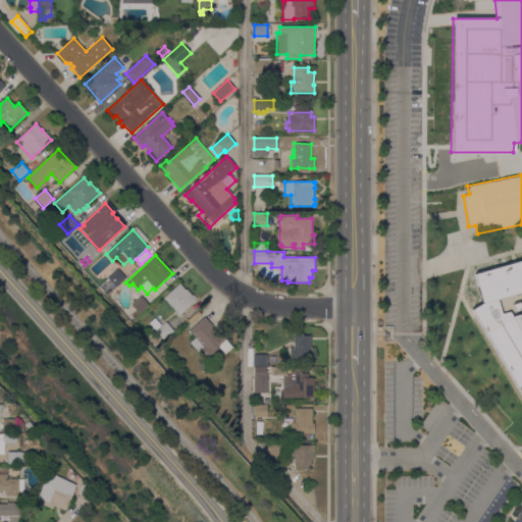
[(521,396),(471,310),(482,303),(474,274),(520,261),(521,268),(521,309),(511,314),(512,316),(521,313),(521,396)]
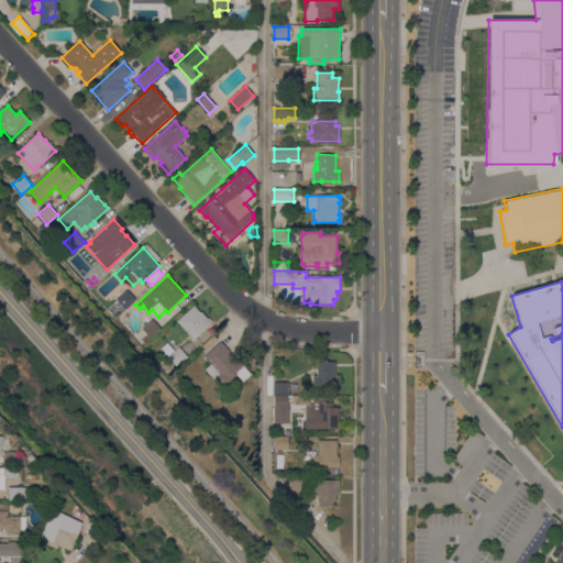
[(124,310),(116,299),(128,289),(136,300),(124,310)]
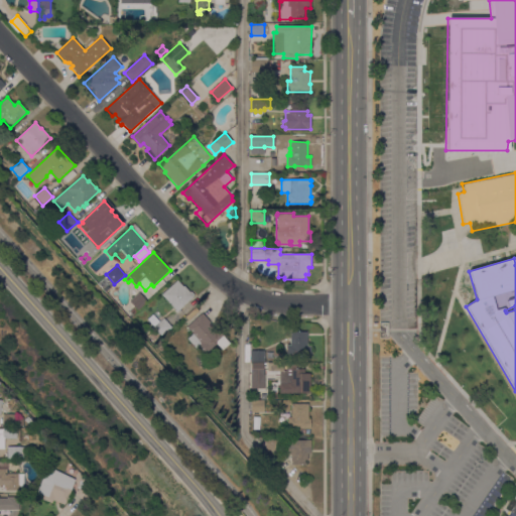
[(177,280),(183,286),(184,285),(189,292),(191,291),(195,295),(194,296),(194,297),(176,311),(161,294),(177,280)]
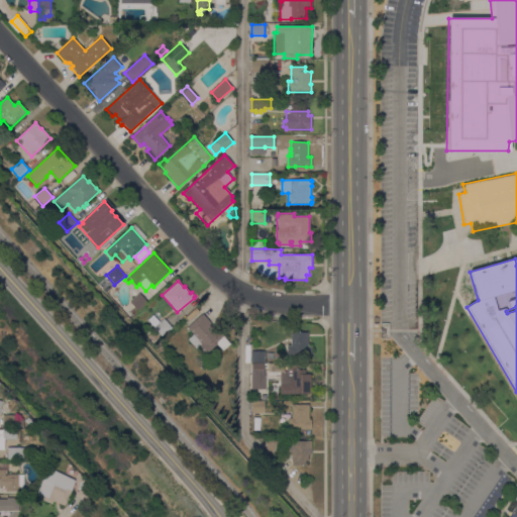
[(139,293),(147,302),(134,315),(133,315),(130,312),(134,308),(129,302),(139,293)]
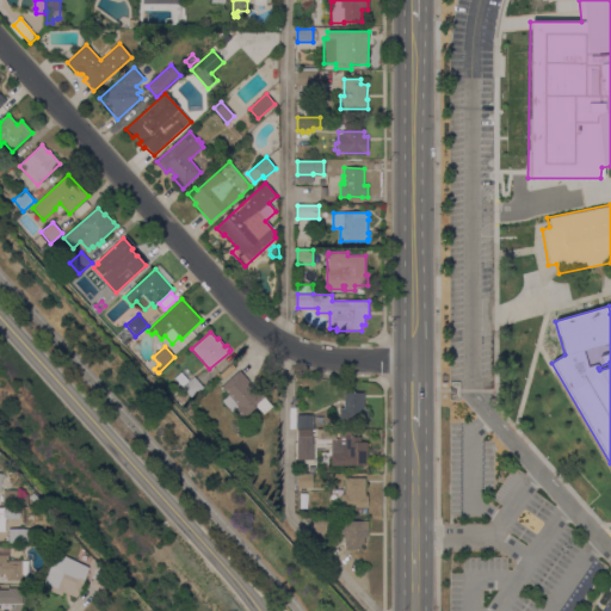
[(185,368),(193,377),(195,376),(204,388),(192,399),(181,388),(183,387),(174,377),(185,368)]
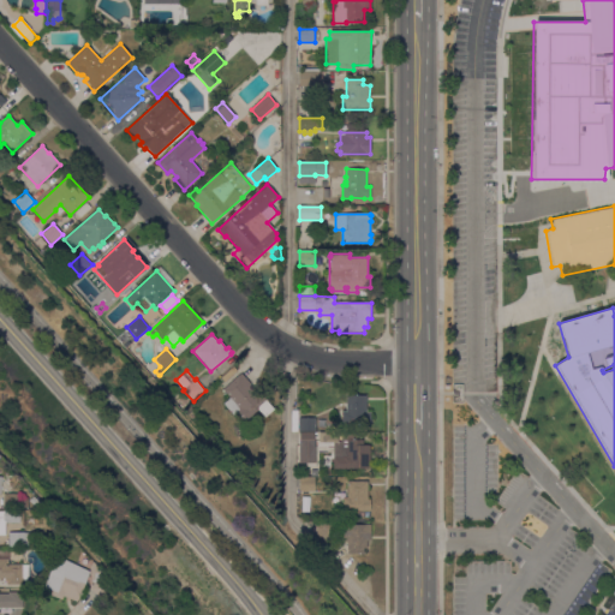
[(240,372),(251,383),(250,384),(258,394),(261,393),(268,399),(266,401),(274,410),(266,417),(258,410),(245,422),(237,412),(234,416),(224,404),(230,398),(222,390),(240,372)]
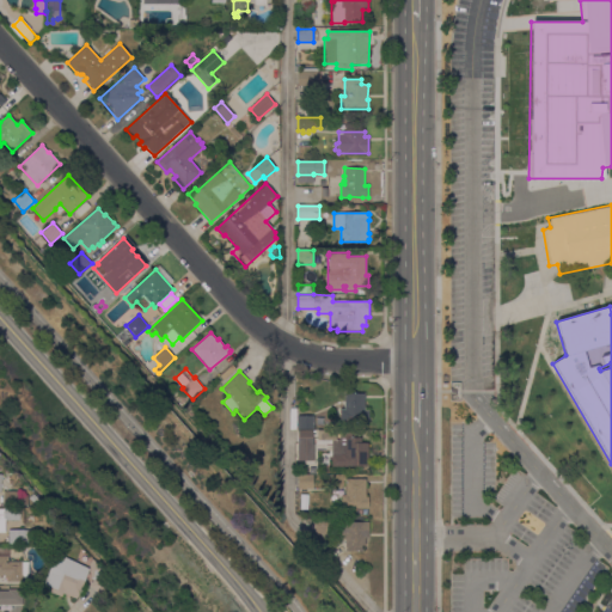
[(344,409),(344,393),(365,393),(365,411),(368,411),(368,423),(341,423),(341,410),(344,409)]
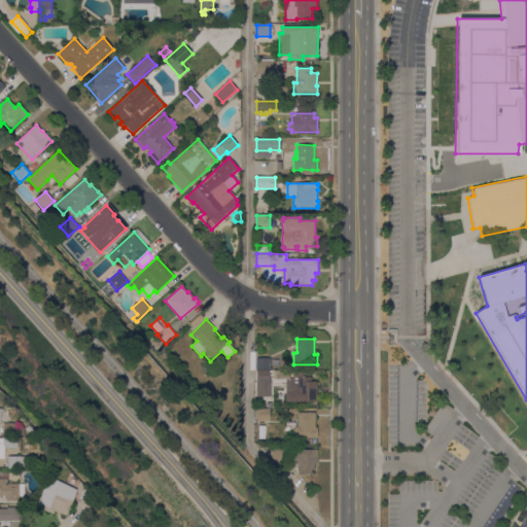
[(270,358),(270,370),(256,370),(256,358),(270,358)]
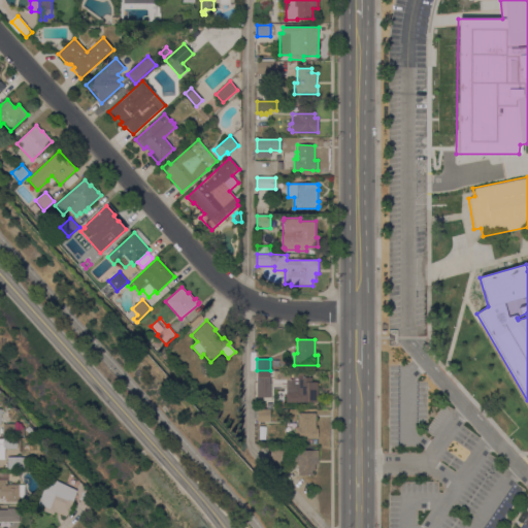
[(257,397),(257,372),(270,372),(270,378),(272,378),(272,383),(271,383),(271,397),(257,397)]
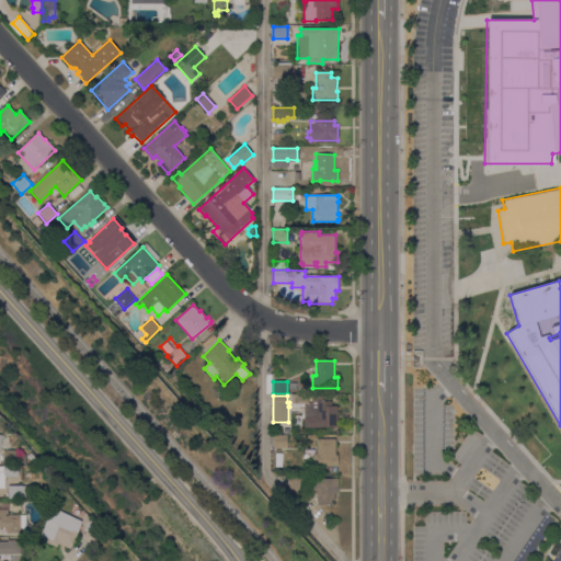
[(304,427),(304,403),(292,403),(290,396),(308,396),(308,403),(311,403),(311,396),(324,396),(324,401),(331,401),(331,405),(338,405),(338,427),(304,427)]
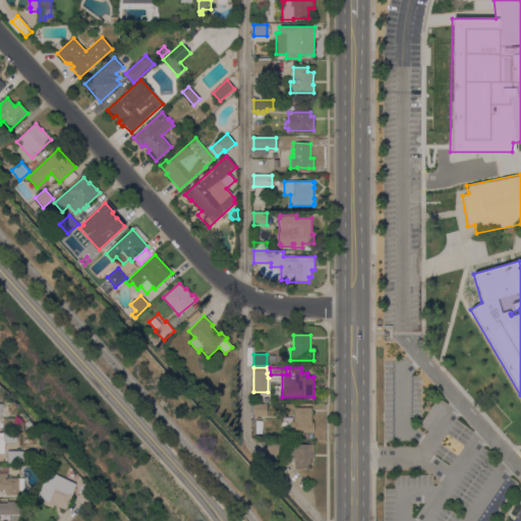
[(267,416),(253,416),(253,405),(267,405),(267,416)]
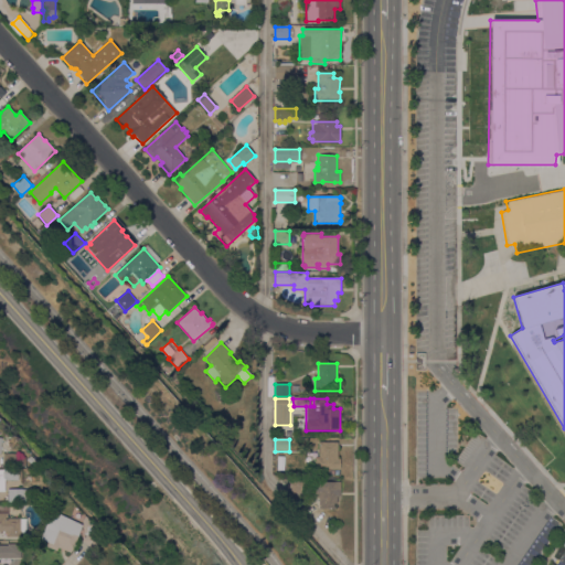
[(338,443),(338,459),(341,459),(340,470),(315,469),(315,457),(319,457),(319,441),(338,443)]
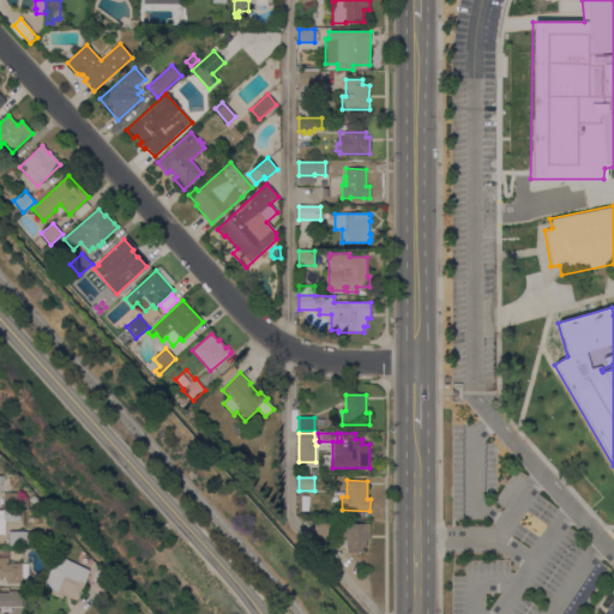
[(19,493),(19,507),(4,507),(4,493),(19,493)]
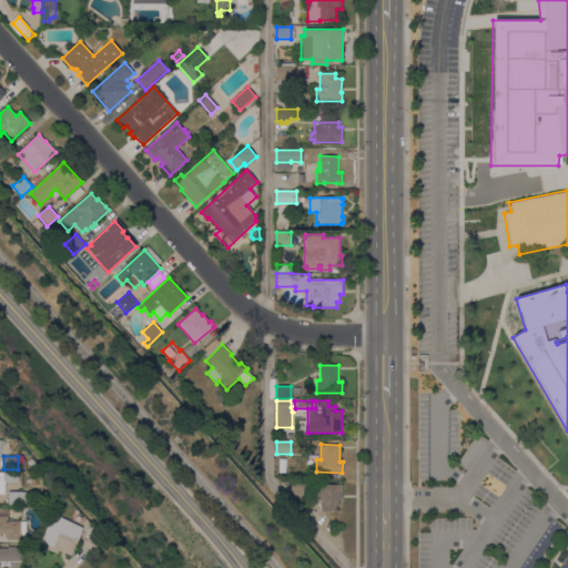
[(38,467),(34,470),(27,463),(30,459),(38,467)]
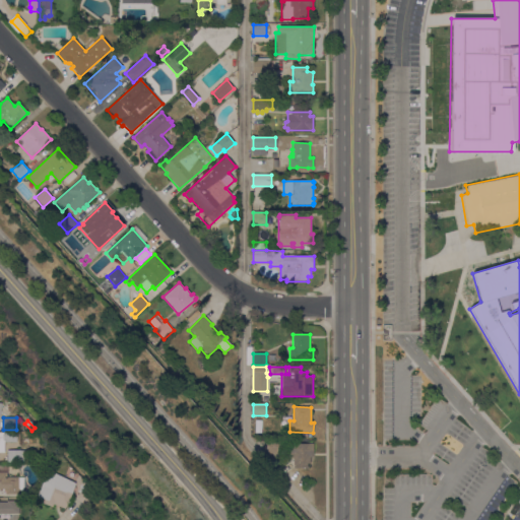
[(0,433),(3,433),(3,432),(17,432),(17,443),(5,442),(5,453),(0,453),(0,433)]
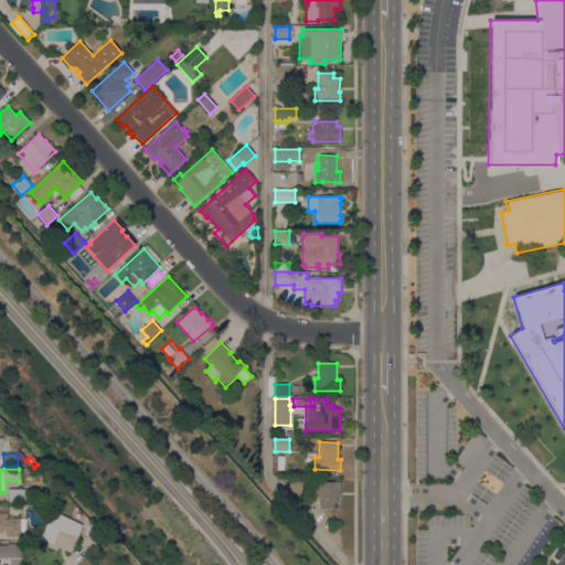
[(290,480),(305,480),(305,492),(290,492),(290,480)]
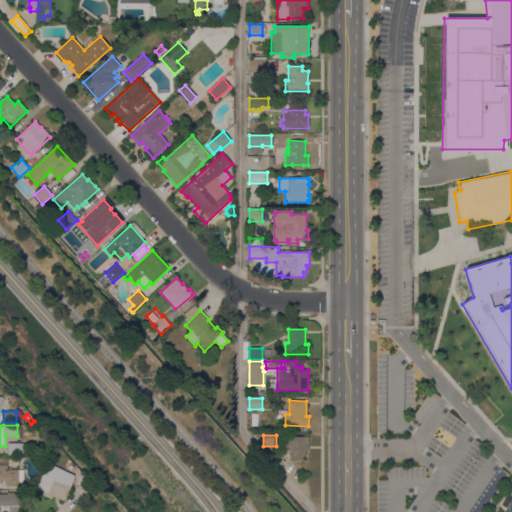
[(291,437),(308,437),(308,450),(305,450),(305,456),(303,456),(303,461),(289,461),(289,448),(286,448),(286,435),(291,435),(291,437)]
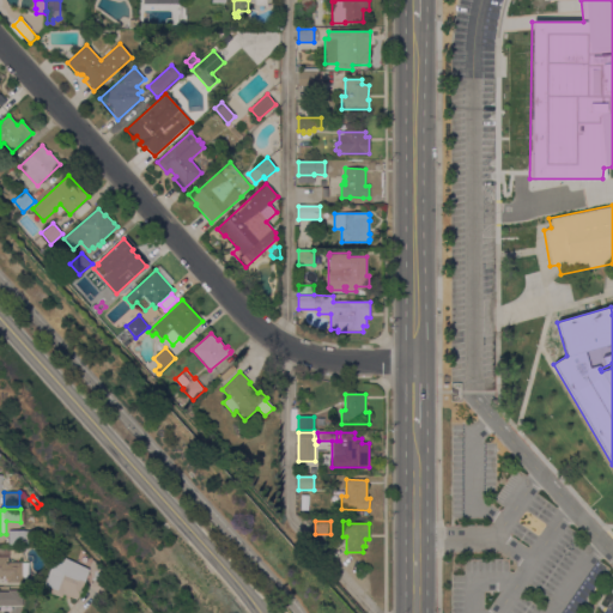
[(24,530),(24,532),(31,532),(31,544),(25,545),(8,546),(8,530),(24,530)]
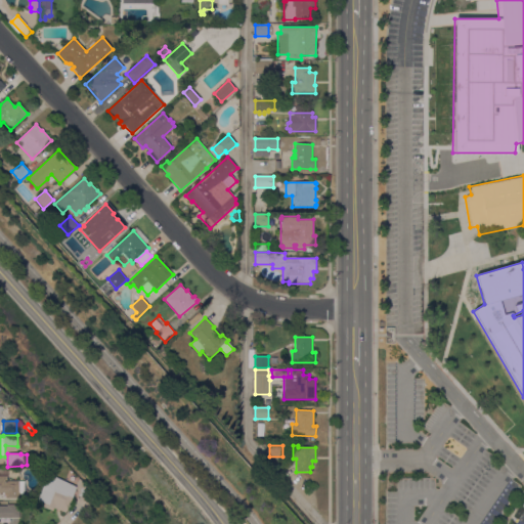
[(0,469),(8,469),(8,476),(7,476),(7,481),(19,481),(19,498),(6,498),(6,493),(0,493),(0,469)]
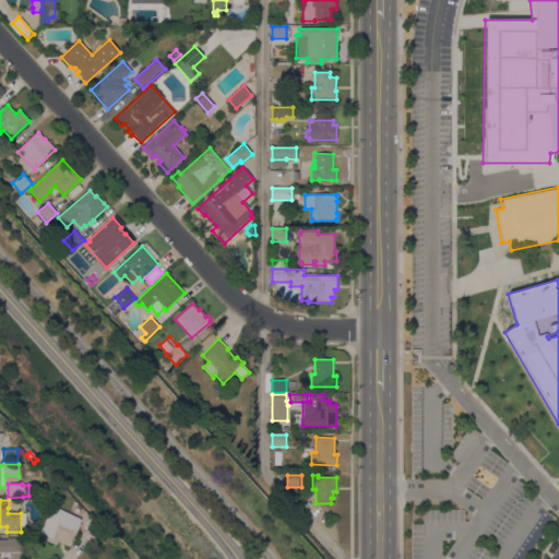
[(70,547),(58,542),(57,546),(46,540),(47,536),(40,534),(51,506),(82,520),(70,547)]
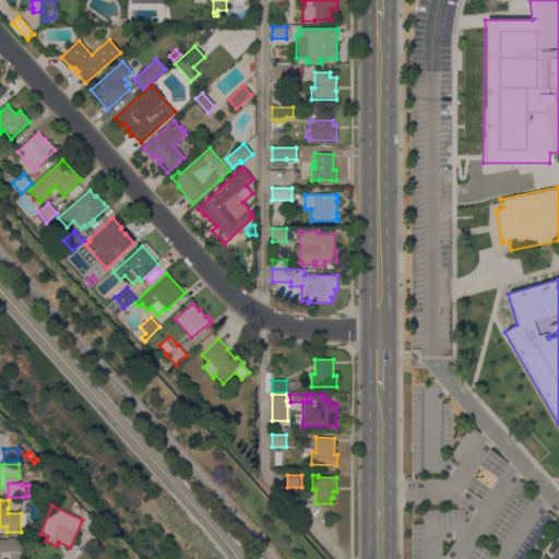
[(103,532),(91,544),(81,535),(85,531),(84,528),(82,515),(84,512),(103,532)]
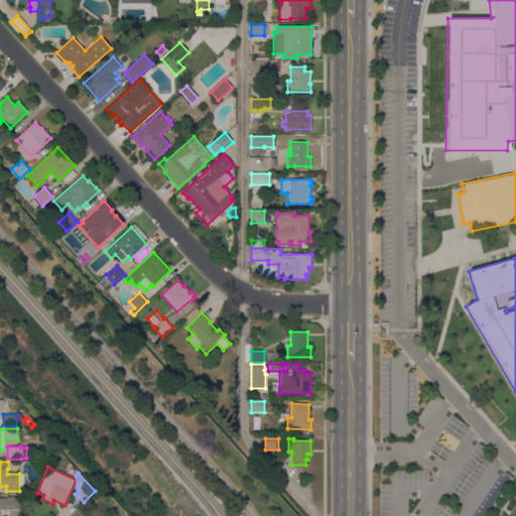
[(0,498),(7,498),(7,497),(19,497),(19,510),(0,510),(0,498)]
